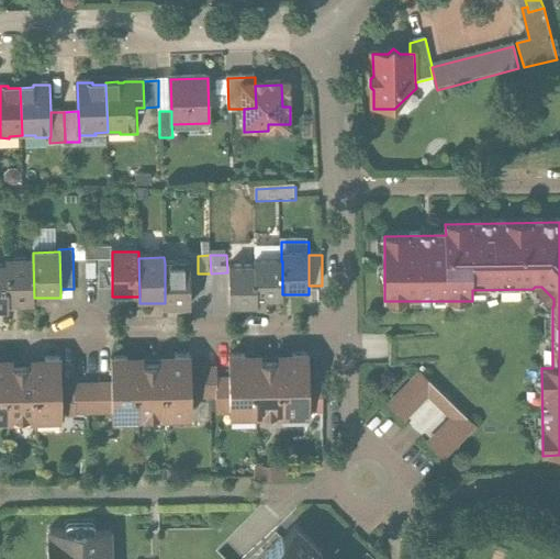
[(33,259),(8,259),(8,266),(8,304),(34,304),(34,298),(33,259)]
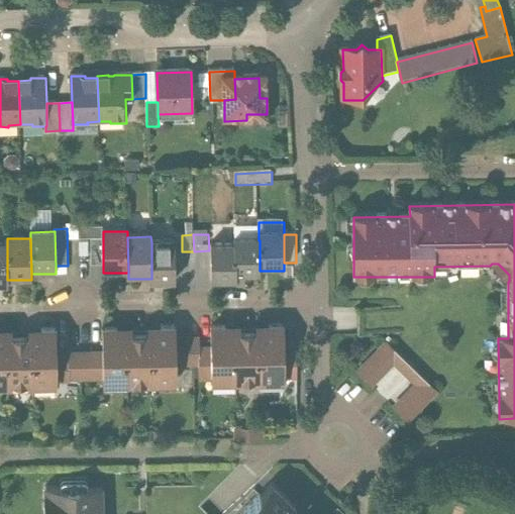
[(260,271),(260,240),(259,240),(236,240),(236,246),(236,277),(260,277),(260,271)]
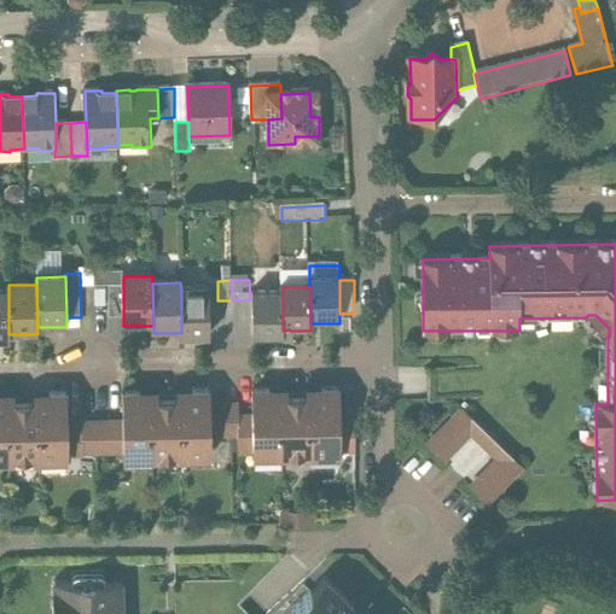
[(210,339),(210,290),(181,290),(181,333),(181,340),(210,339)]
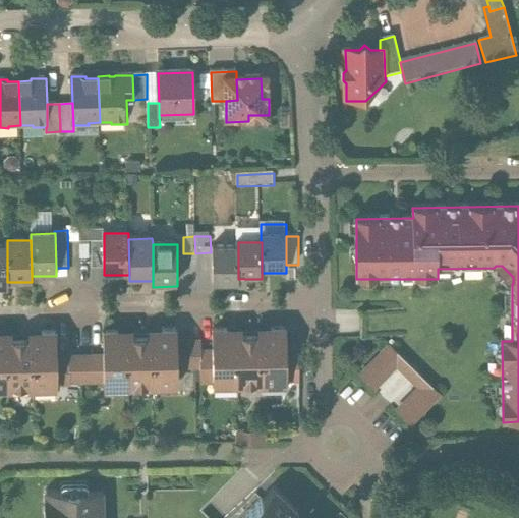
[(238,248),(213,249),(214,286),(238,285),(238,279),(238,248)]
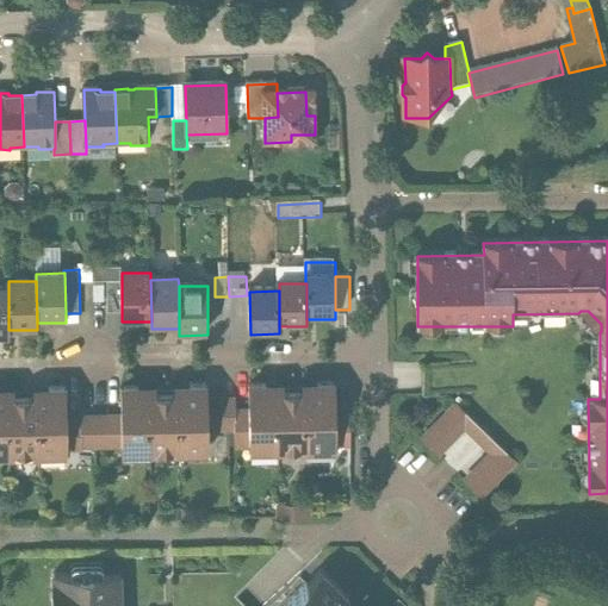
[(267,395),(267,388),(250,389),(250,416),(252,449),(279,448),(280,448),(279,395),(267,395)]
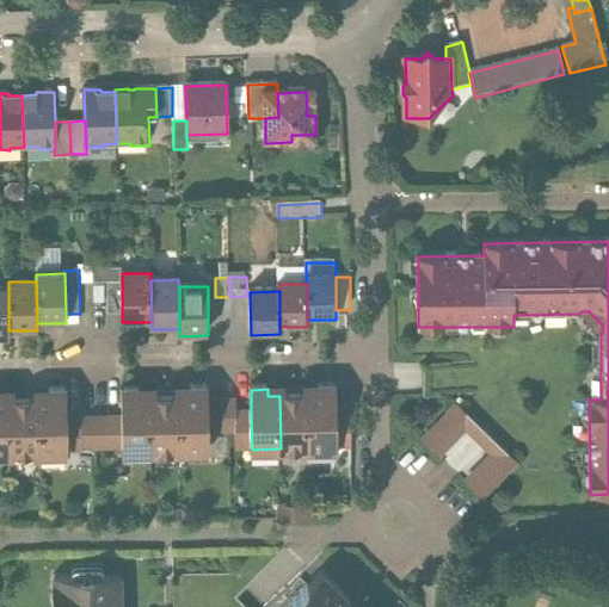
[(319,389),(320,395),(308,395),(308,448),(309,448),(338,448),(337,420),(337,389),(319,389)]
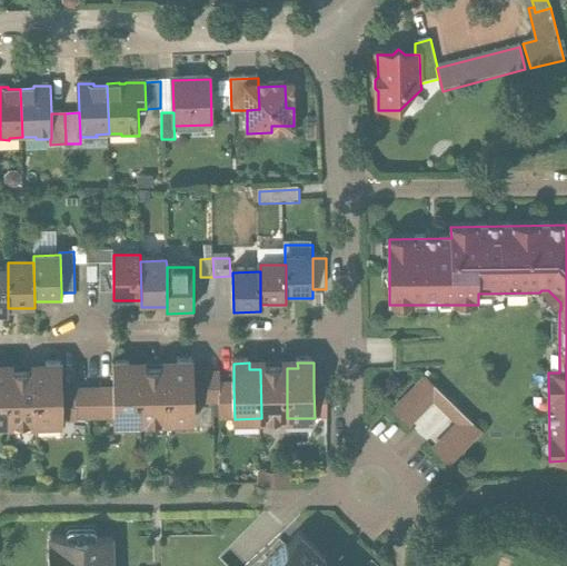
[(195,377),(195,364),(178,364),(178,369),(167,370),(168,419),(169,419),(195,419),(195,404),(195,377)]
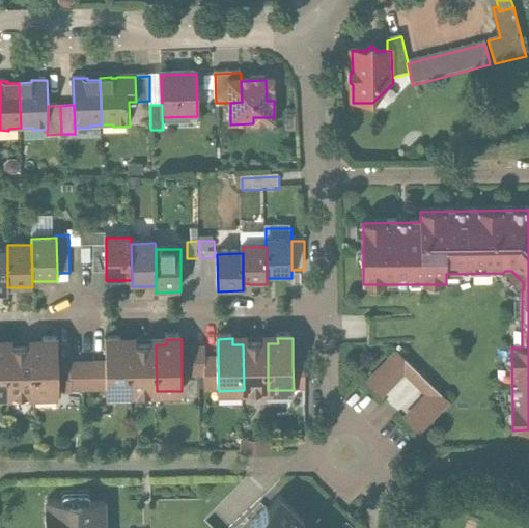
[(121,345),(121,340),(107,340),(107,390),(107,392),(132,392),(133,392),(132,345),(121,345)]
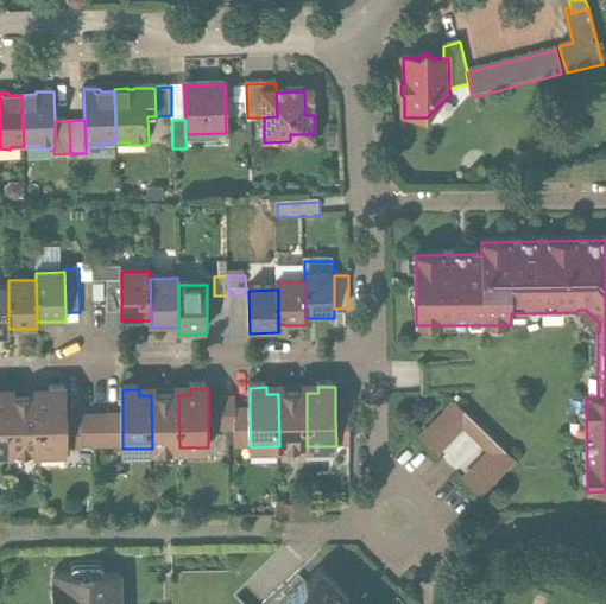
[(67,421),(67,390),(50,390),(50,396),(38,396),(39,450),(68,450),(67,421)]
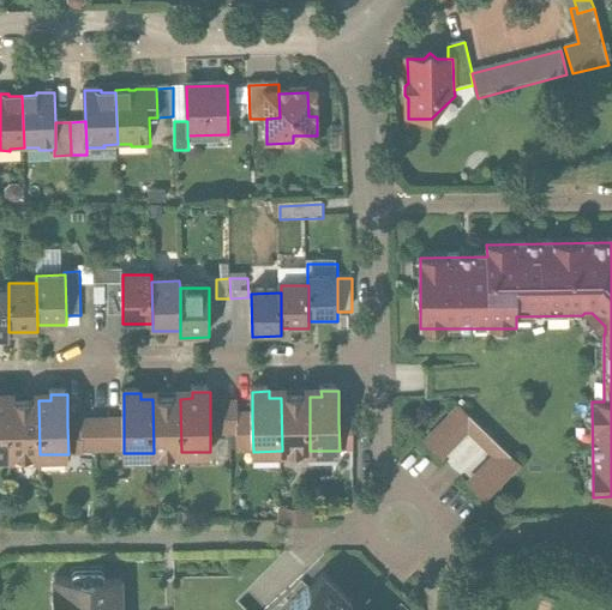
[(310,451),(310,397),(281,397),(281,398),(282,451),(281,451),(281,457),(311,457),(311,451),(310,451)]
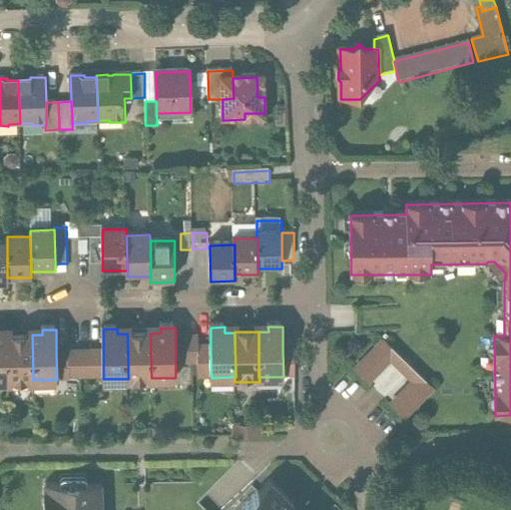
[(151,378),(150,334),(127,334),(128,379),(127,379),(127,384),(152,383),(152,378),(151,378)]
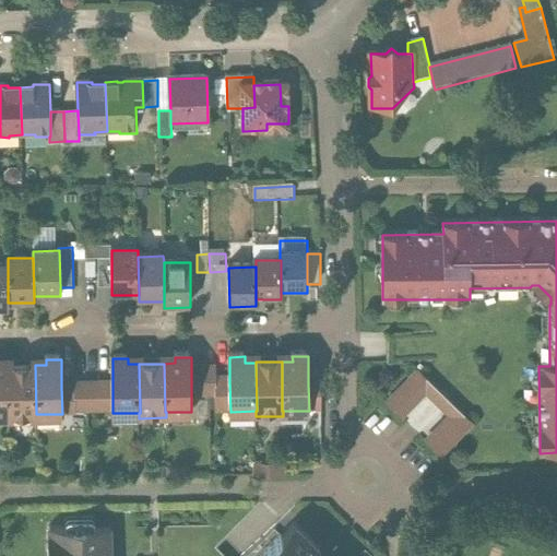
[(0,365),(0,414),(9,414),(10,414),(9,366),(0,365)]
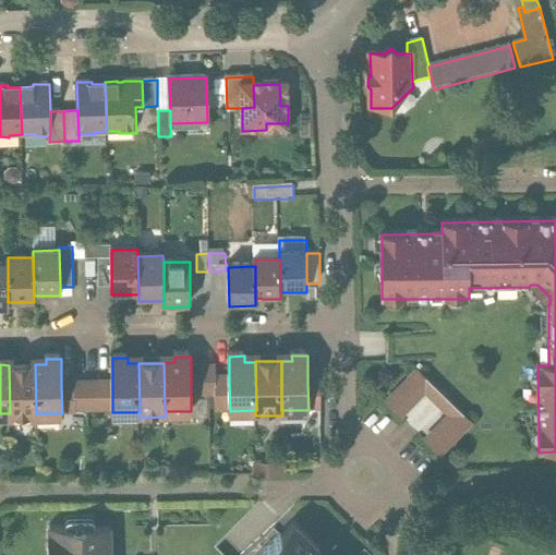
[(35,364),(10,364),(9,365),(10,413),(9,413),(10,419),(36,419),(36,413),(35,364)]
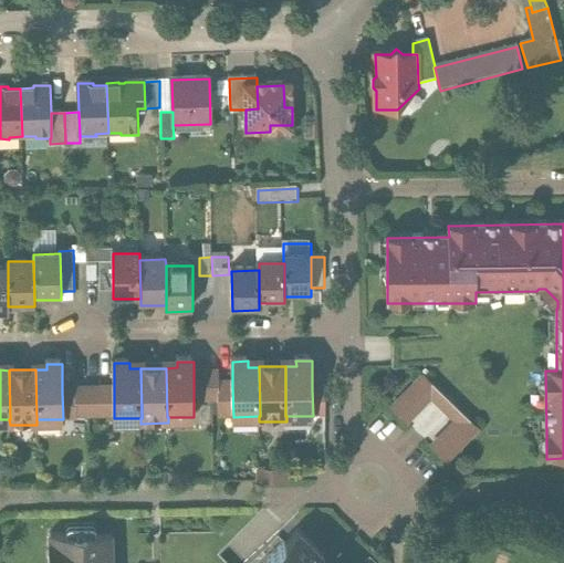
[(219,374),(207,375),(207,402),(219,402),(219,386),(220,386),(219,374)]
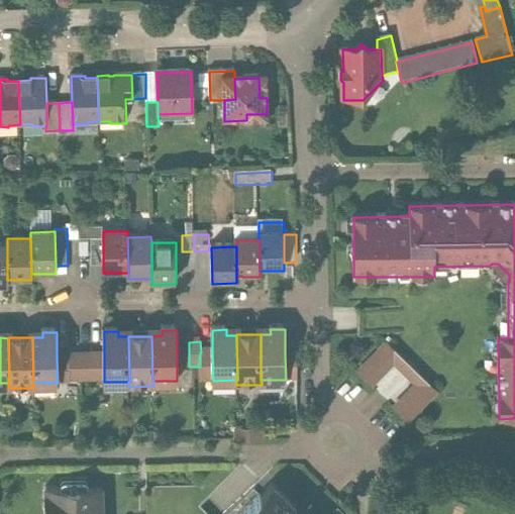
[(189,342),(177,342),(177,367),(189,367),(189,342)]
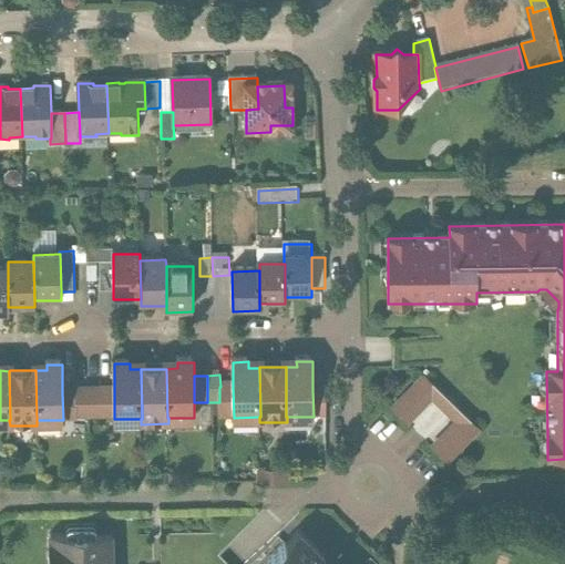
[(480,431),(427,379),(425,379),(418,387),(432,401),(458,426),(472,440),(480,432),(480,431)]
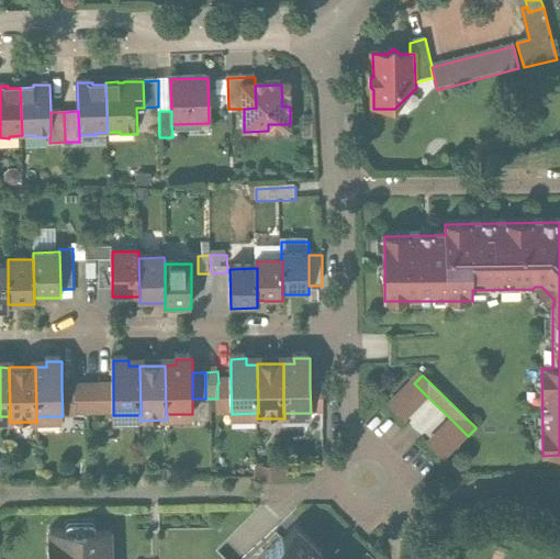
[(232,414),(231,383),(219,383),(217,383),(217,399),(217,414),(232,414)]
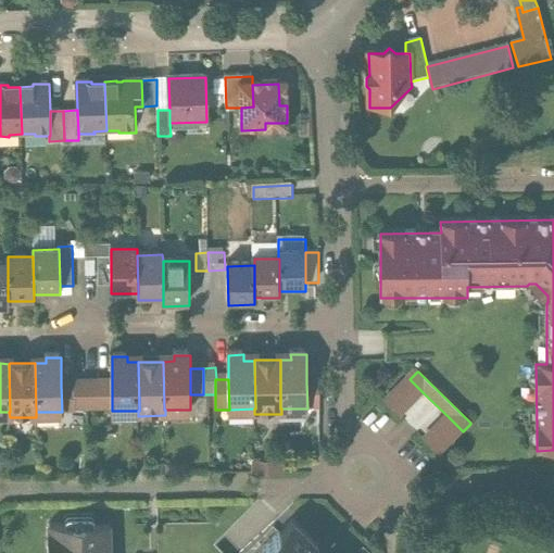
[(410,379),(386,404),(400,417),(424,393),(410,379)]
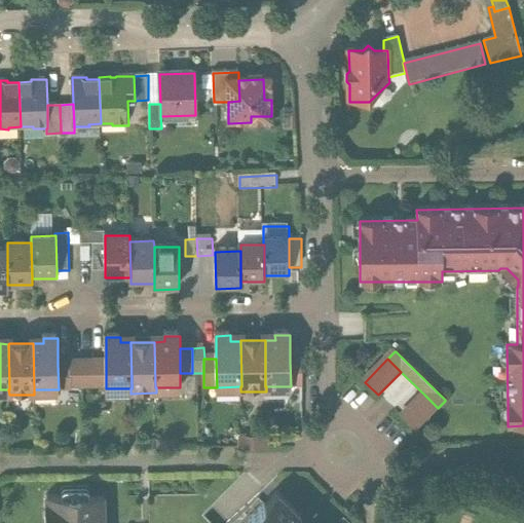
[(302,361),(290,362),(291,386),(303,386),(302,361)]
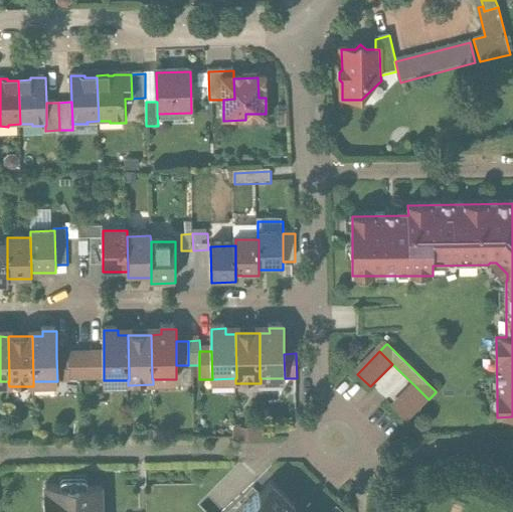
[(80,378),(80,354),(68,354),(68,356),(69,356),(69,378),(70,379),(80,378)]
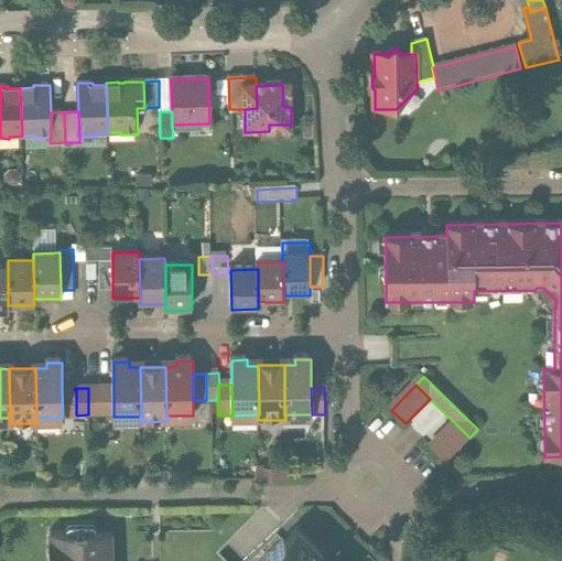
[(101,414),(100,388),(88,388),(88,414),(101,414)]
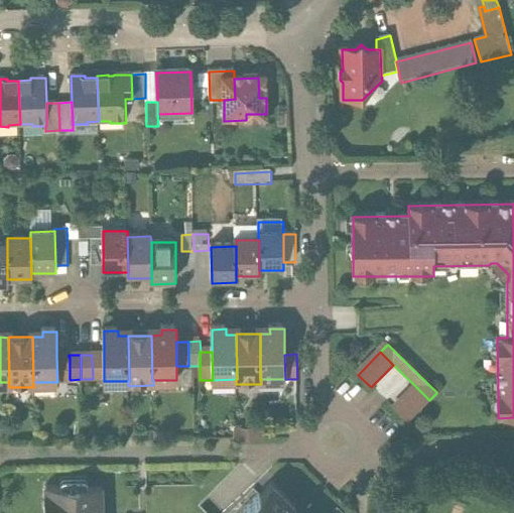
[(104,379),(104,355),(92,355),(93,379),(104,379)]
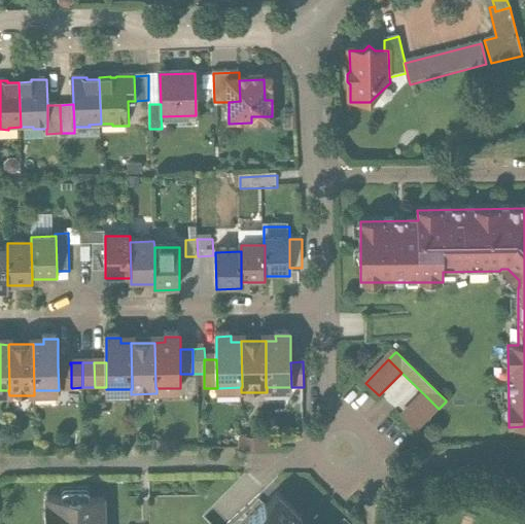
[(71,387),(71,364),(70,364),(58,365),(59,390),(72,390),(72,388),(71,387)]
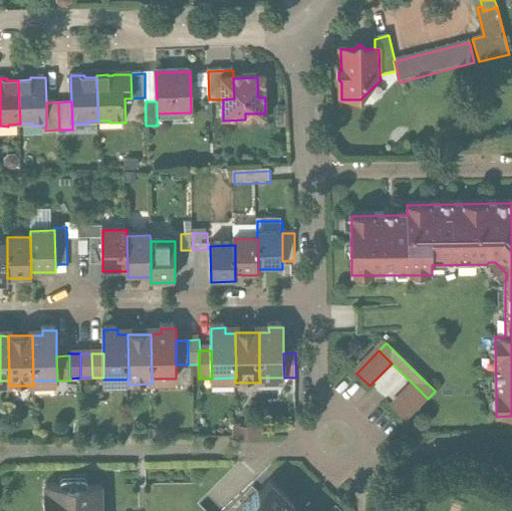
[(415,386),(393,409),(406,421),(428,399),(415,386)]
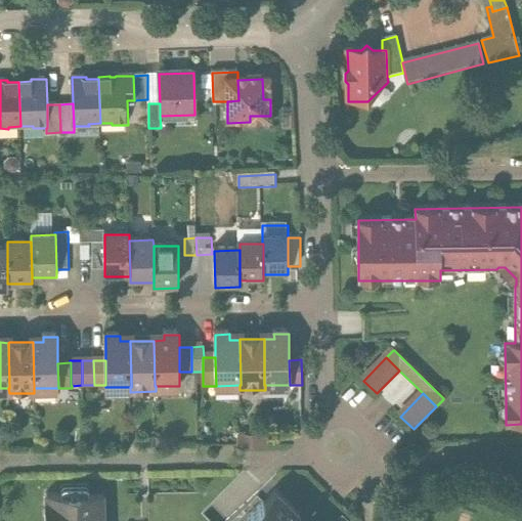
[(301,517),(277,493),(265,506),(264,505),(249,520),(301,520),(299,518),(301,517)]
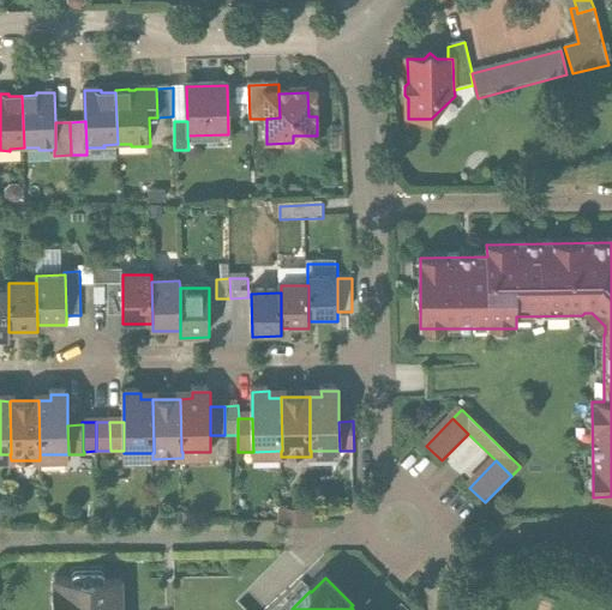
[(95,580),(95,583),(81,583),(81,581),(55,581),(55,590),(53,590),(54,609),(124,609),(123,580),(95,580)]
